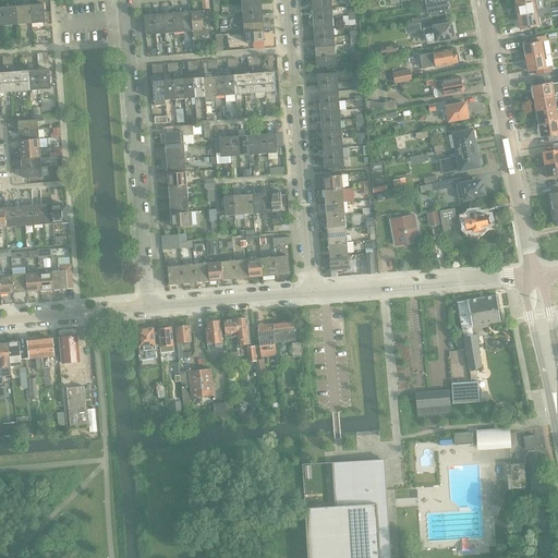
[(209,9),(208,0),(201,0),(203,10),(209,9)]
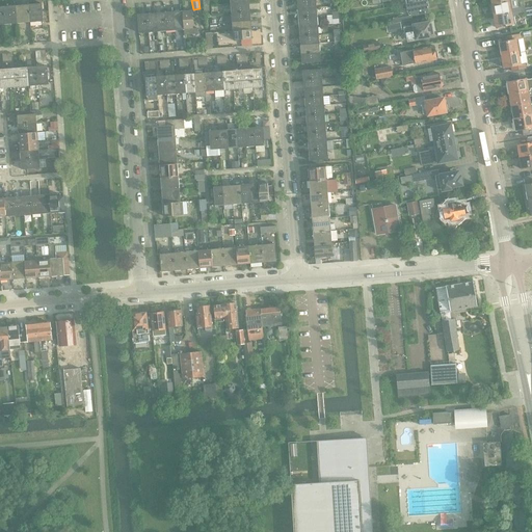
[(316,9),(315,0),(307,0),(297,1),(298,10),(316,9)]
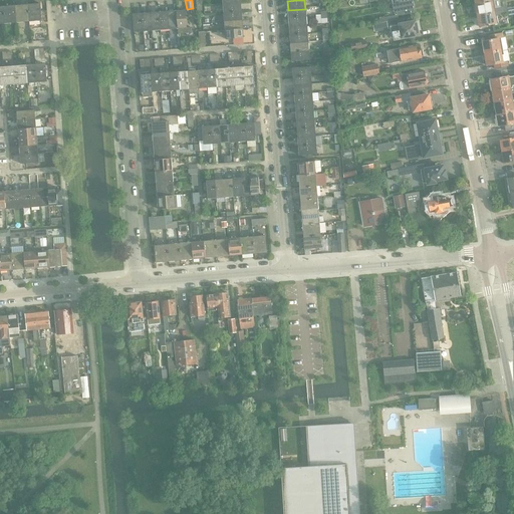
[(499,0),(496,0),(493,0),(475,4),(475,5),(475,6),(475,10),(477,11),(477,15),(495,12),(495,8),(501,7),(499,0)]
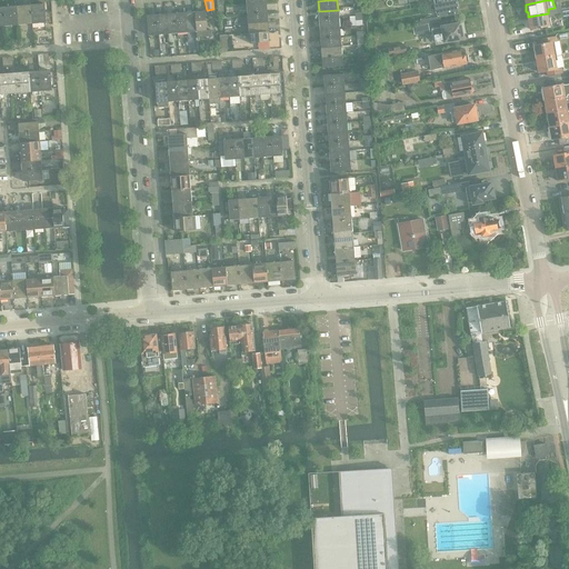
[(457,13),(457,9),(458,7),(458,1),(435,6),(437,17),(437,18),(440,17),(457,13)]
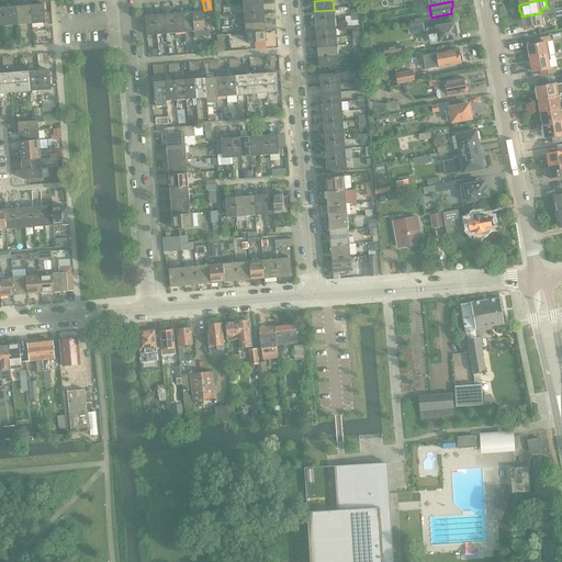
[(46,23),(44,4),(31,6),(32,24),(46,23)]
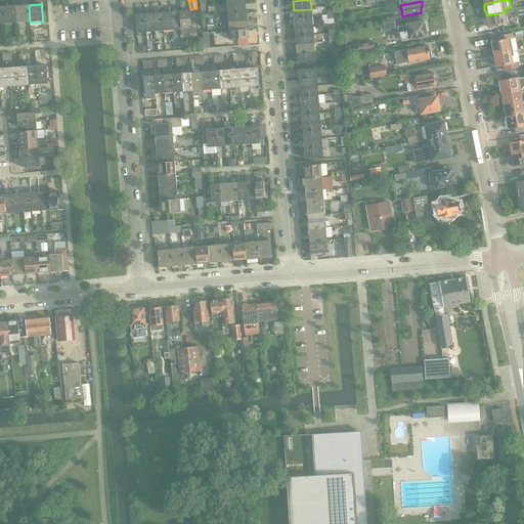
[(246,12),(246,4),(227,5),(227,13),(246,12)]
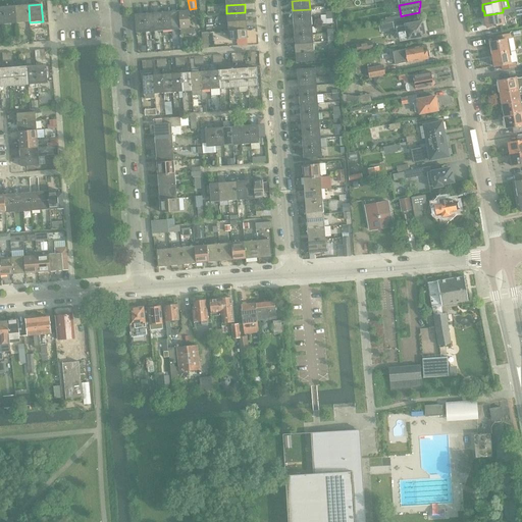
[(30,22),(29,5),(16,6),(17,23),(30,22)]
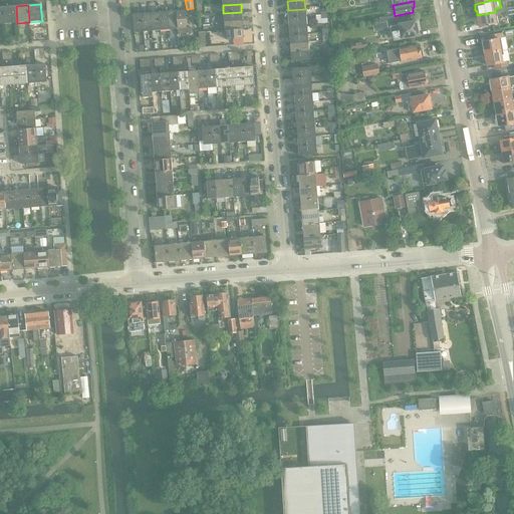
[(17,23),(16,6),(3,7),(5,24),(17,23)]
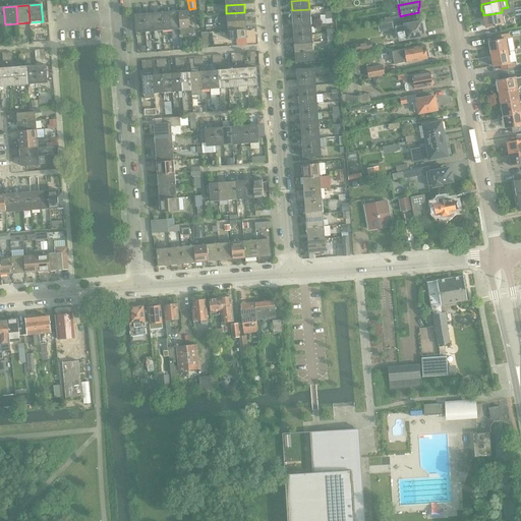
[(310,17),(309,9),(292,10),(292,18),(310,17)]
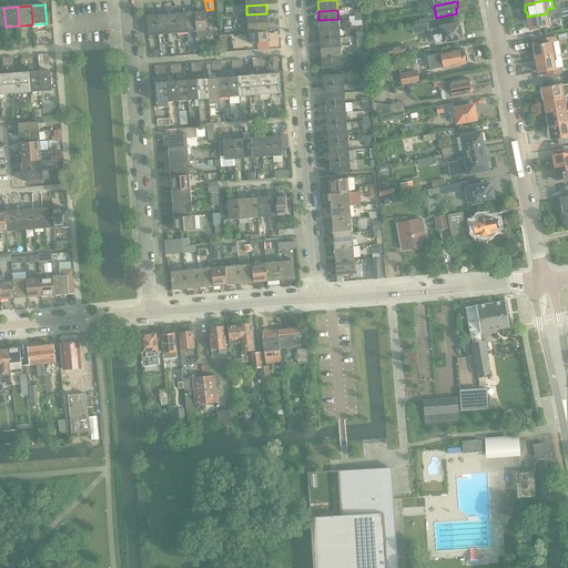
[(206,31),(204,11),(194,12),(195,32),(196,32),(196,38),(211,37),(211,30),(206,31)]
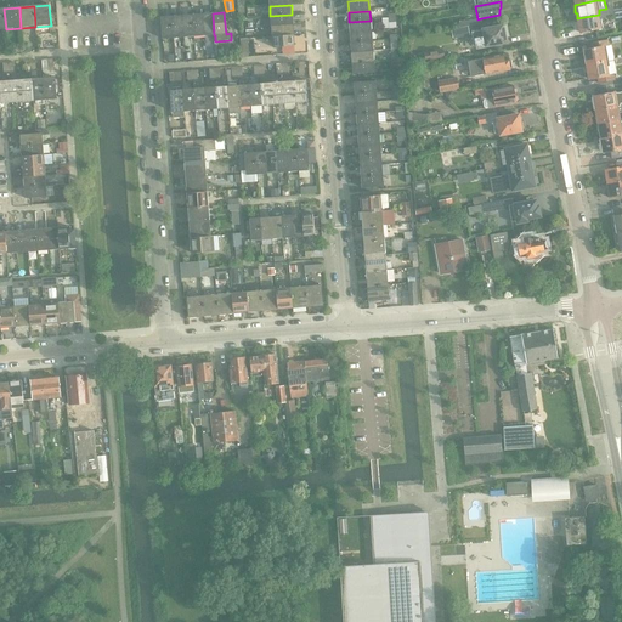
[(214,35),(213,13),(202,15),(203,37),(214,35)]
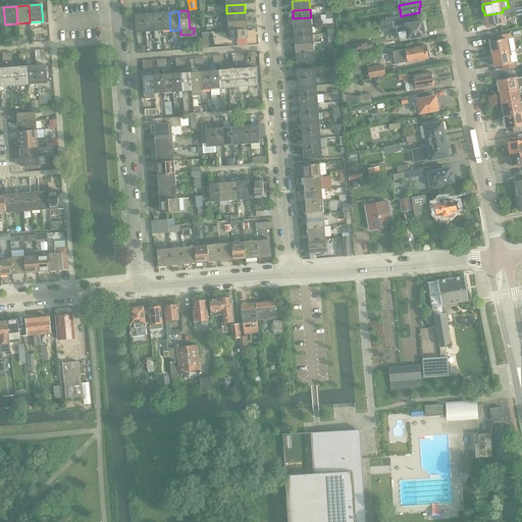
[(162,31),(160,12),(152,13),(153,32),(162,31)]
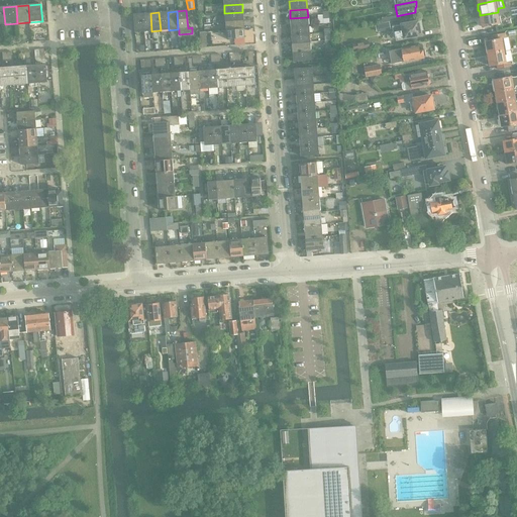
[(169,30),(168,12),(159,12),(161,30),(169,30)]
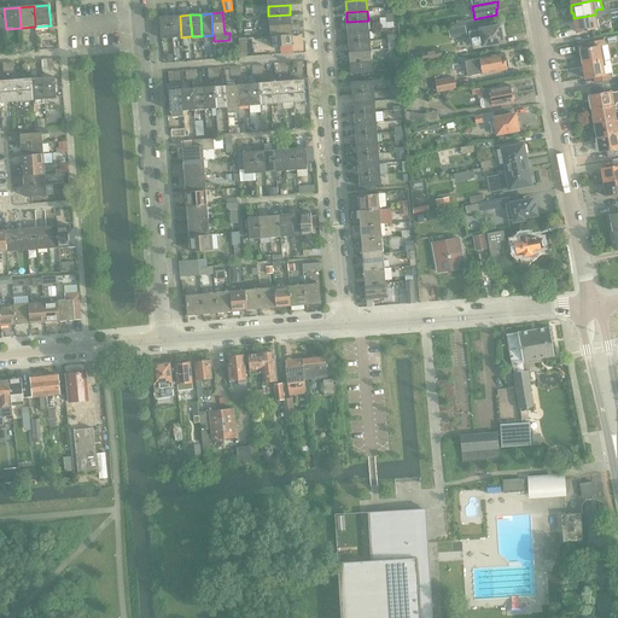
[(291,24),(290,15),(268,16),(269,27),(291,24)]
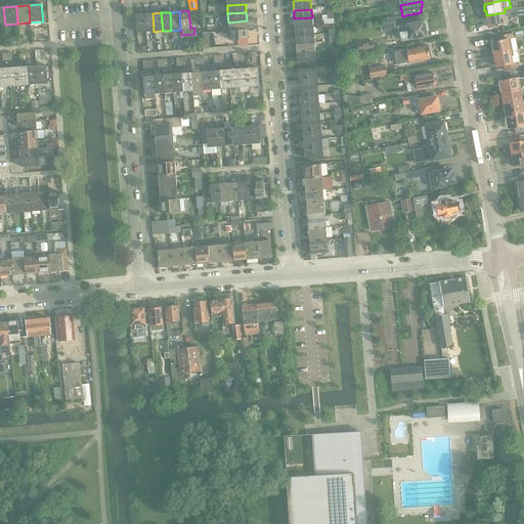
[(508,25),(505,12),(486,15),(487,20),(487,22),(487,27),(489,27),(489,28),(508,25)]
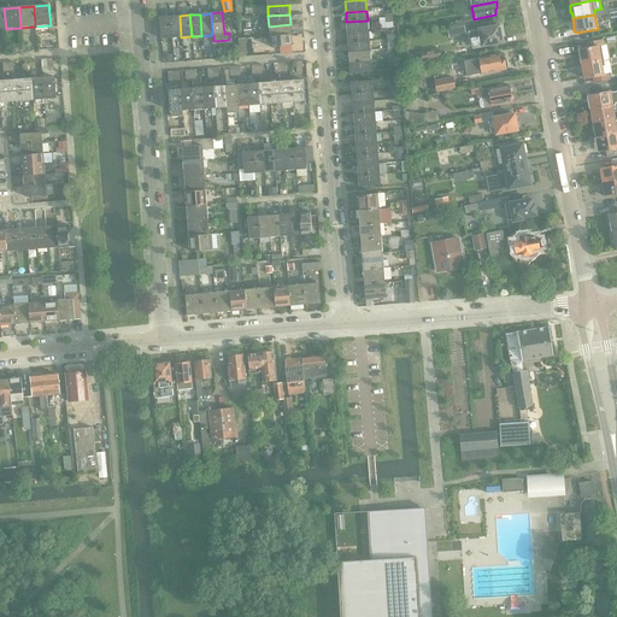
[(181,37),(180,16),(170,17),(171,39),(181,37)]
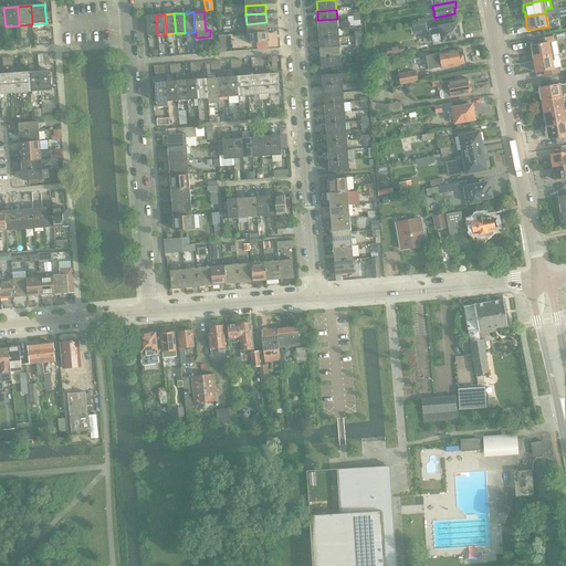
[(157,35),(156,16),(146,16),(148,35),(157,35)]
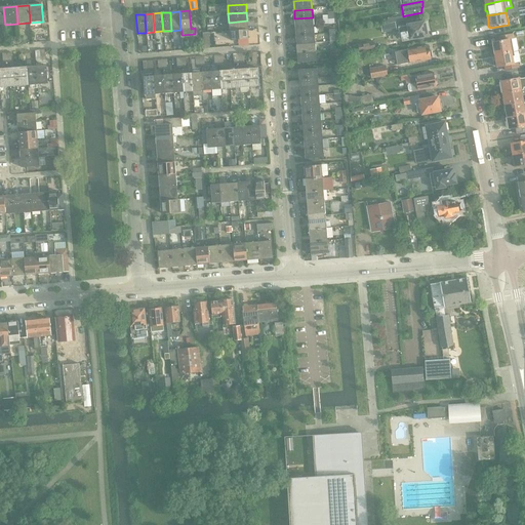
[(407,21),(406,16),(406,15),(403,16),(403,15),(388,18),(389,24),(407,21)]
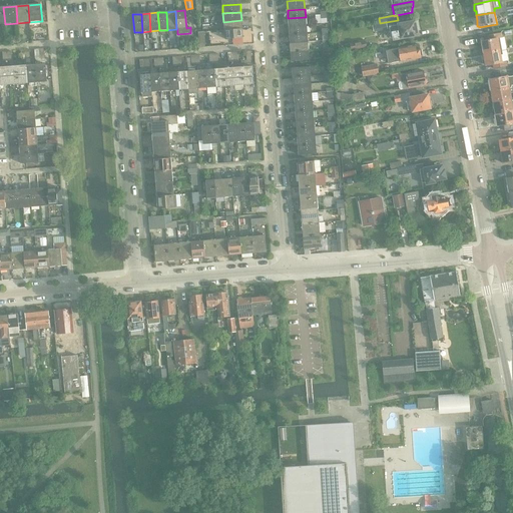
[(307,25),(306,17),(288,18),(289,27),(307,25)]
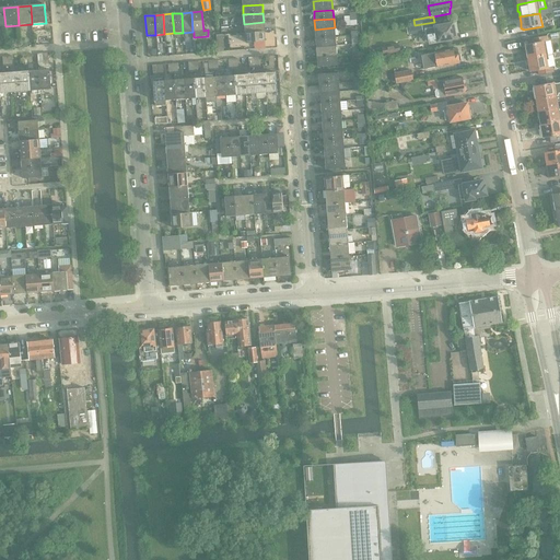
[(265,32),(264,22),(244,24),(245,34),(265,32)]
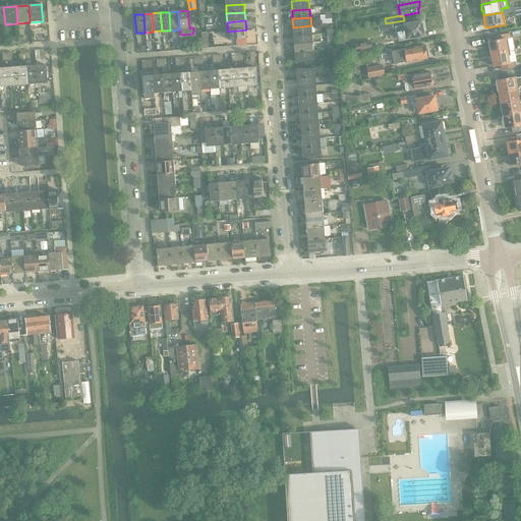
[(423,36),(422,30),(423,29),(423,25),(421,24),(420,22),(398,26),(400,40),(423,36)]
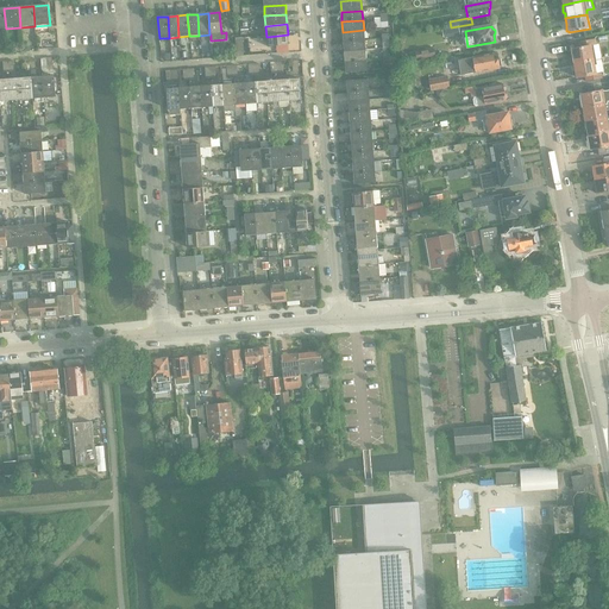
[(458,27),(441,30),(444,39),(460,36),(458,27)]
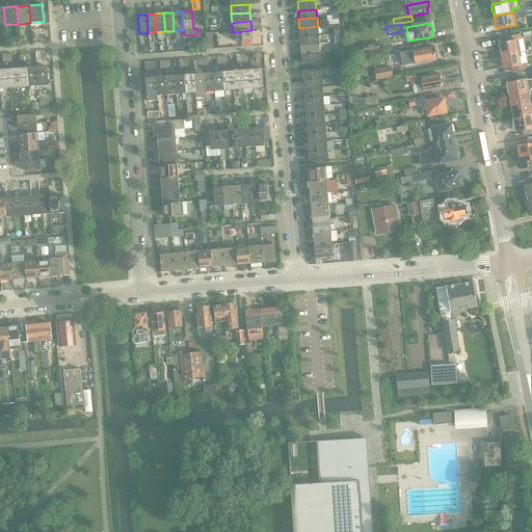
[(318,35),(318,26),(299,28),(300,36),(318,35)]
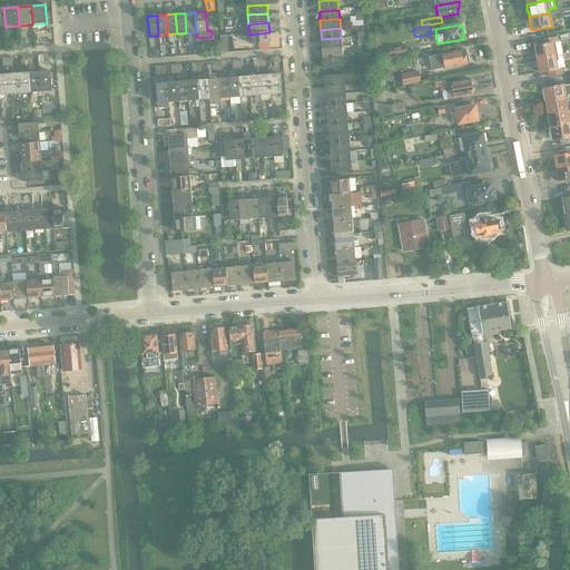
[(269,42),(269,32),(249,35),(249,43),(269,42)]
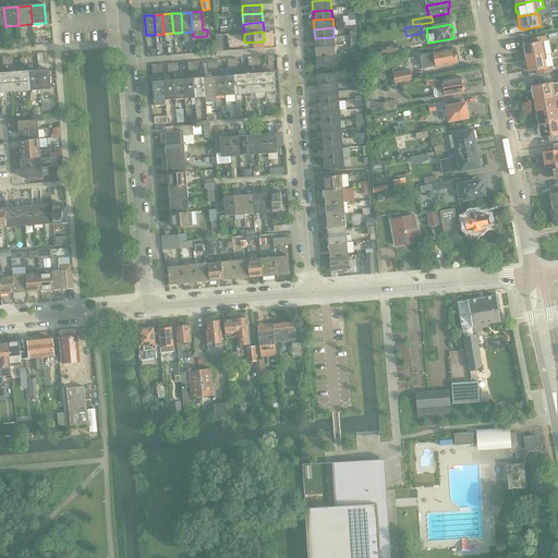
[(545,50),(544,41),(546,41),(545,36),(528,39),(529,45),(523,46),(524,47),(523,48),(523,51),(524,52),(525,58),(546,55),(550,53),(549,49),(545,50)]
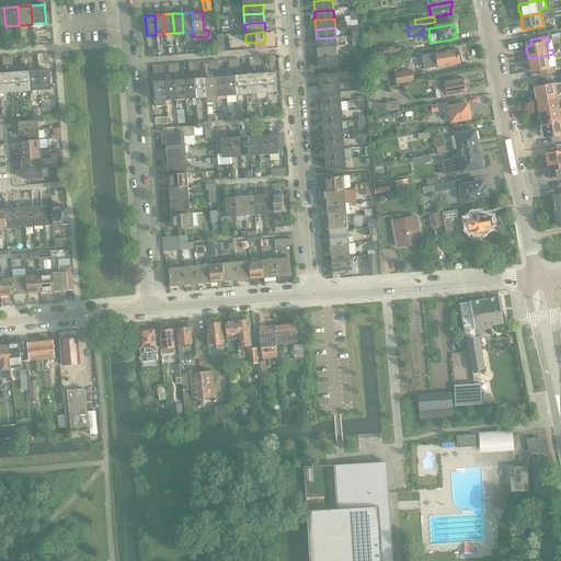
[(336,46),(335,37),(317,38),(317,48),(336,46)]
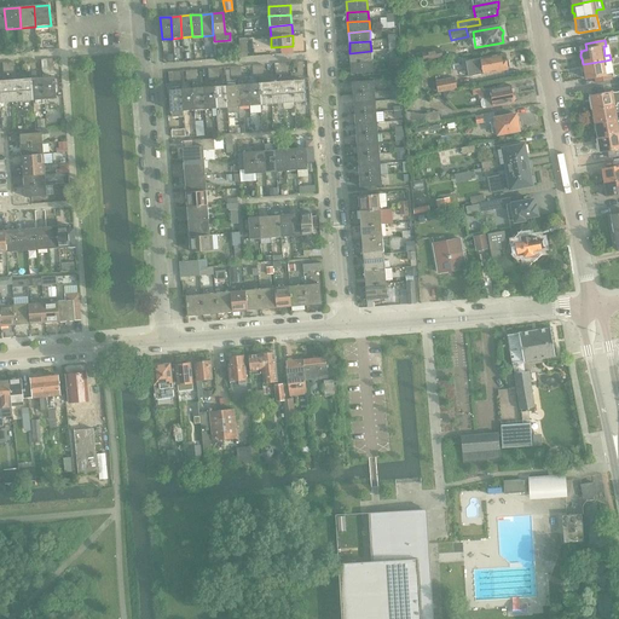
[(423,61),(443,58),(441,48),(422,51),(423,61)]
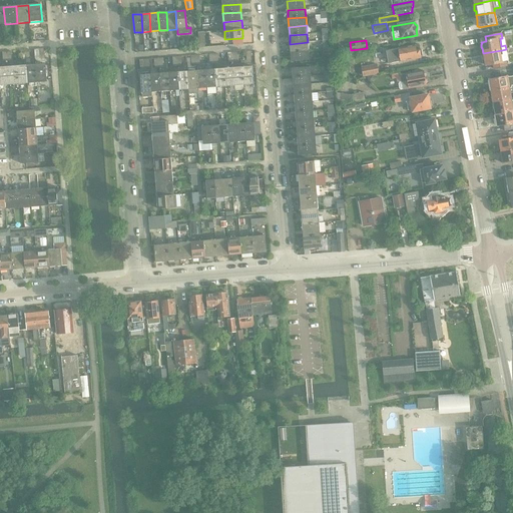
[(309,51),(308,42),(290,44),(291,52),(309,51)]
